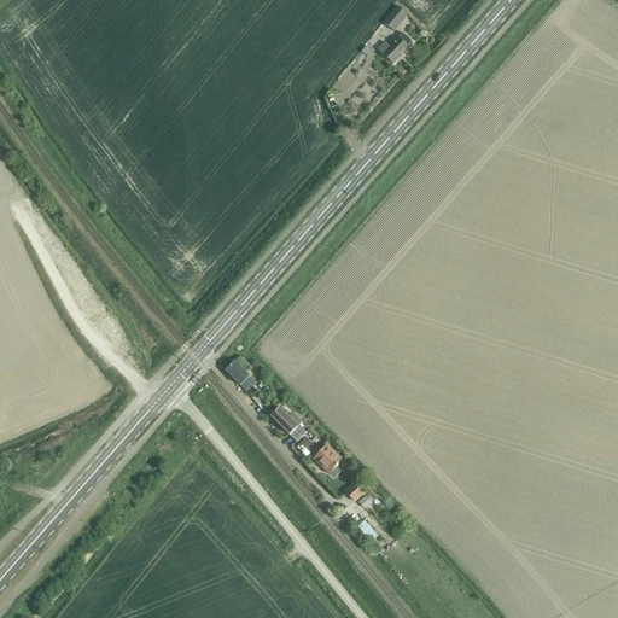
[(384,23),(395,31),(408,16),(398,6),(384,23)]
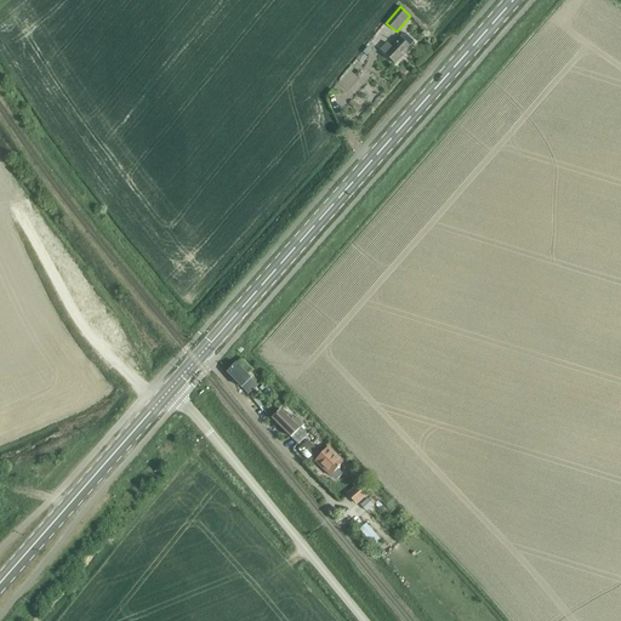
[(410,46),(414,43),(405,34),(402,39),(400,39),(392,47),(388,43),(381,51),(396,64),(411,47),(410,46)]
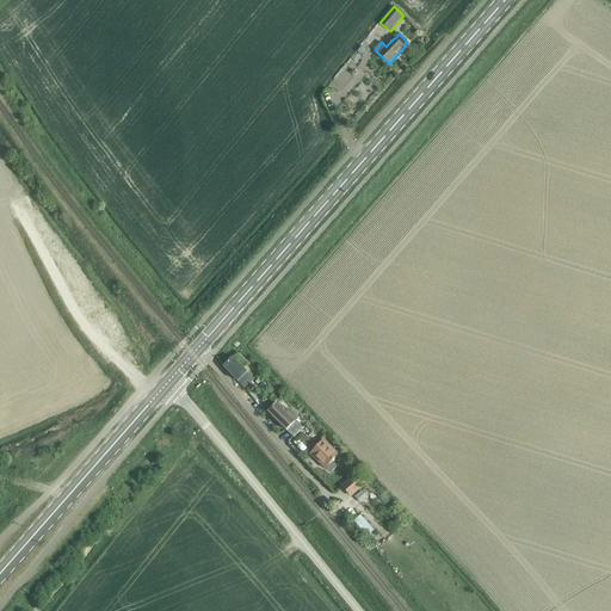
[(238,382),(245,389),(253,380),(244,369),(248,364),(238,353),(224,368),(238,382)]
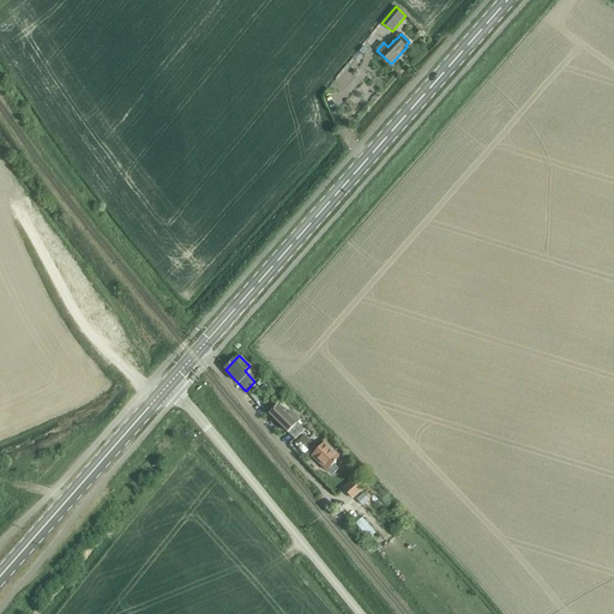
[(270,415),(295,440),(305,431),(298,423),(301,421),(294,413),(289,417),(278,407),(270,415)]
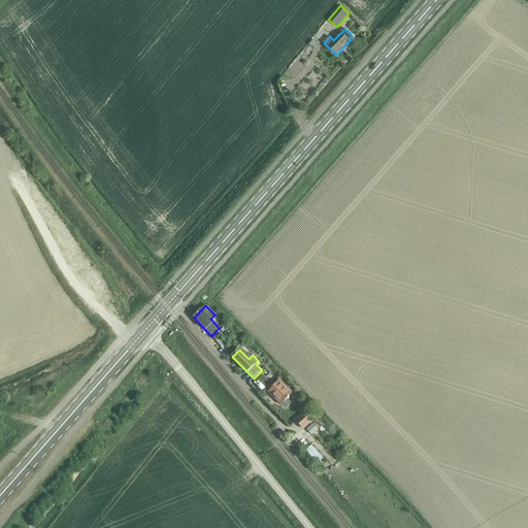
[(270,384),(262,375),(254,383),(262,391),(270,384)]
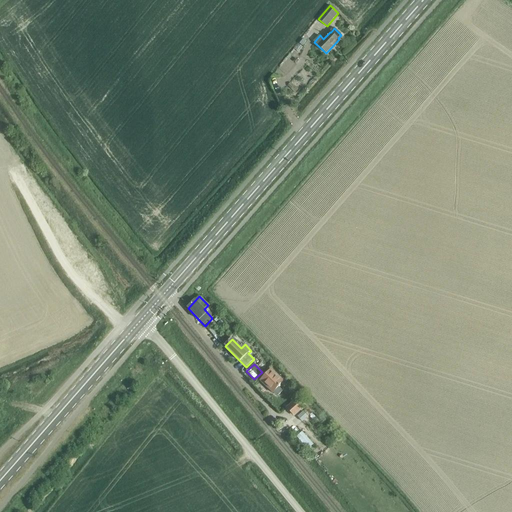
[(263,383),(273,393),(279,386),(283,382),(271,370),(261,380),(264,382),(263,383)]
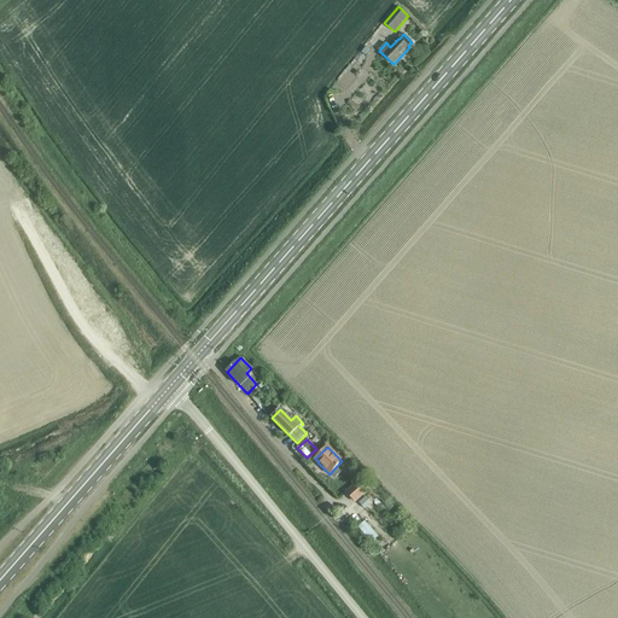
[(359,482),(344,494),(354,505),(368,493),(359,482)]
